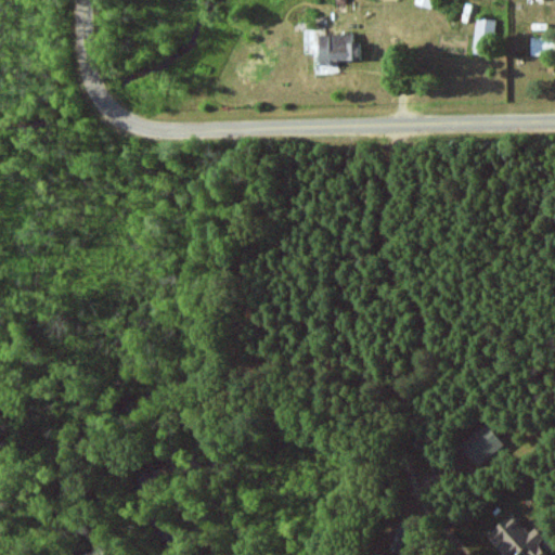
[(417,0),(416,3),(433,9),(435,0),(417,0)]
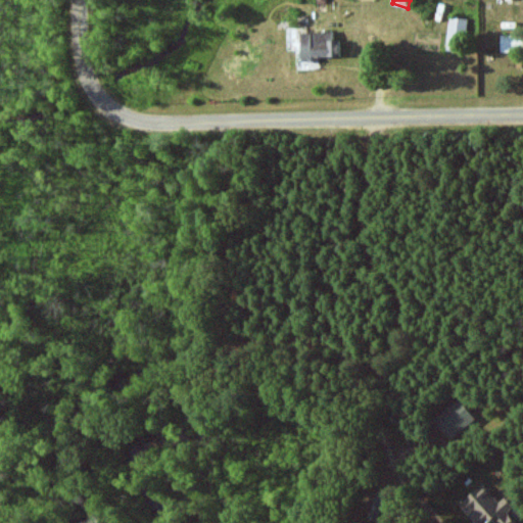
[(448,17),(446,50),(465,51),(467,18),(448,17)]
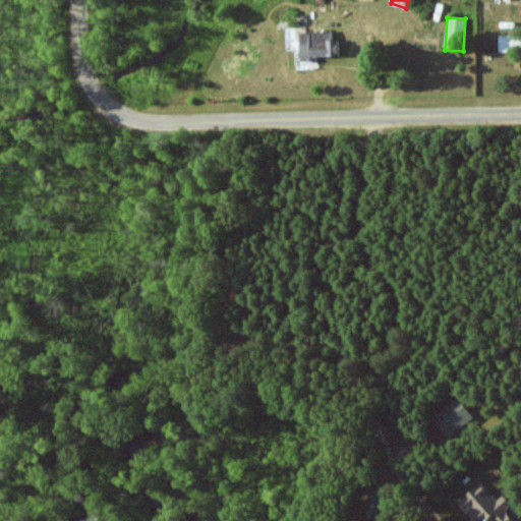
[(332,32),(300,33),(301,59),(340,57),(339,40),(333,41),(332,32)]
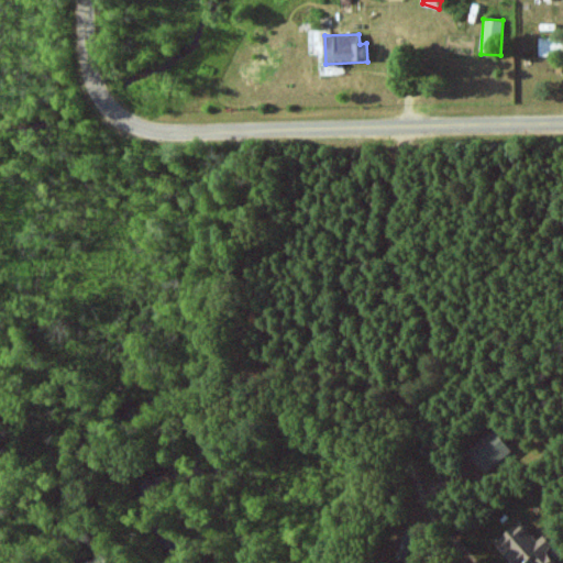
[(562,36),(539,37),(540,57),(562,56),(562,36)]
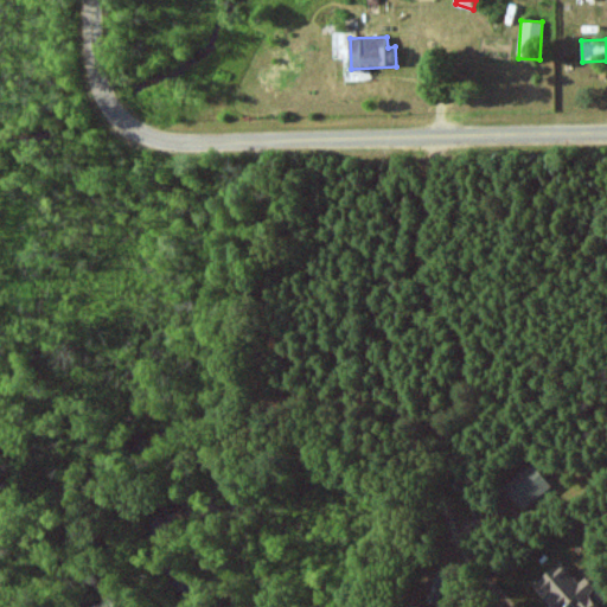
[(555,486),(535,462),(505,486),(525,511),(555,486)]
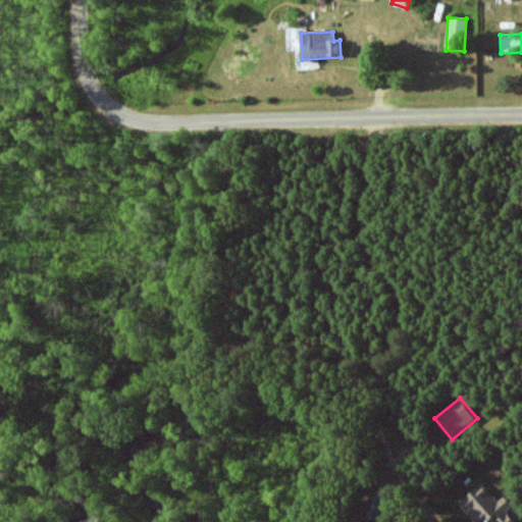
[(516,521),(508,512),(514,507),(505,497),(499,503),(482,484),(460,505),(475,521),(488,521),(490,521),(491,521),(516,521)]
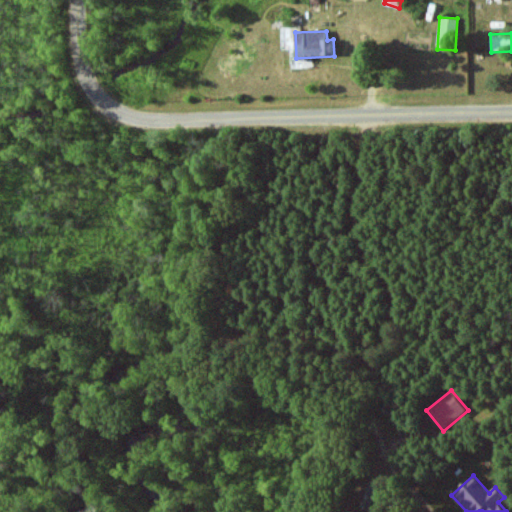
All buildings are outlined.
